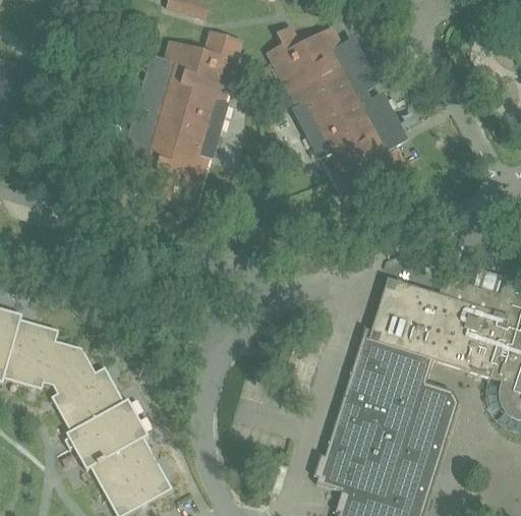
[(31,0),(45,4),(43,8),(45,9),(47,0),(31,0)]
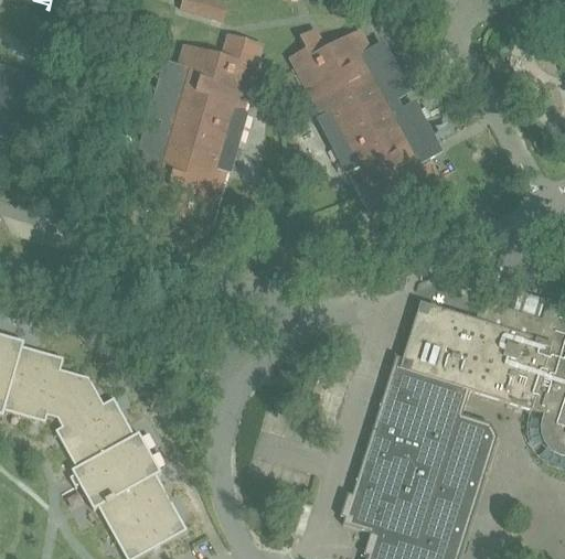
[(182,0),(180,7),(222,19),(227,2),(220,0),(182,0)]
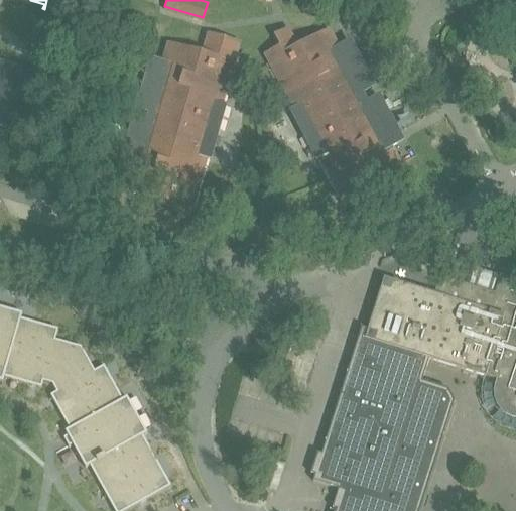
[(297,121),(303,132),(364,100),(359,90),(361,89),(360,87),(367,84),(345,40),(338,44),(328,27),(297,43),(296,42),(296,43),(287,25),(274,32),(280,43),(265,51),(295,107),(299,104),(306,116),(297,121)]
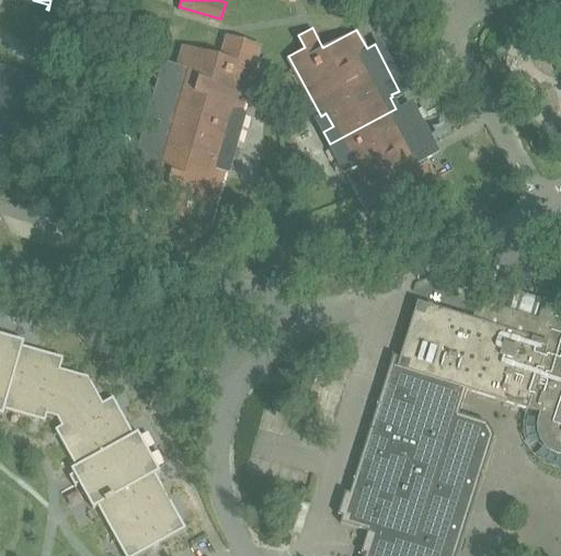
[(164,118),(237,139),(244,112),(240,110),(259,43),(232,35),(227,34),(220,54),(220,55),(183,44),(178,65),(169,63),(155,113),(163,115),(162,117),(164,118)]
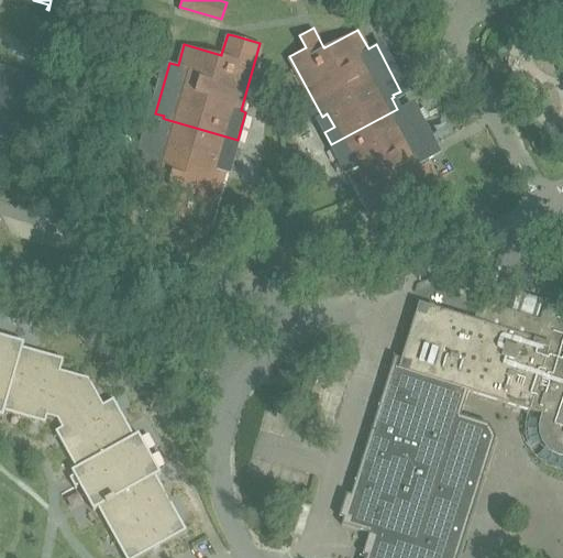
[(0,132),(12,137),(31,73),(0,64),(0,132)]
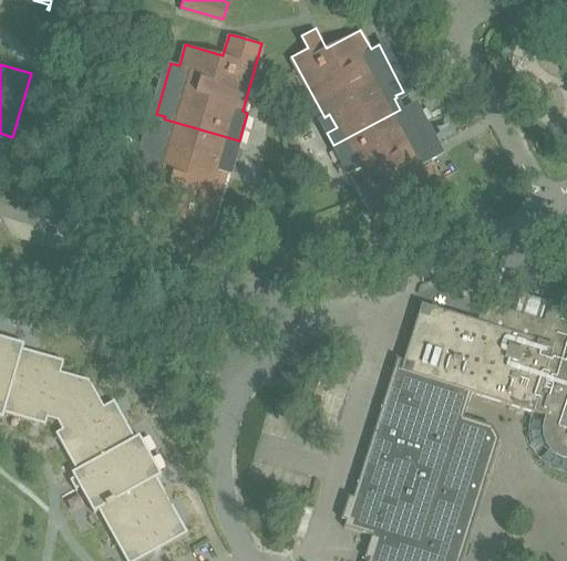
[(402,108),(400,110),(333,145),(348,170),(351,168),(379,219),(395,210),(402,222),(415,215),(404,196),(405,196),(404,195),(439,177),(429,157),(436,154),(411,107),(403,111),(402,108)]
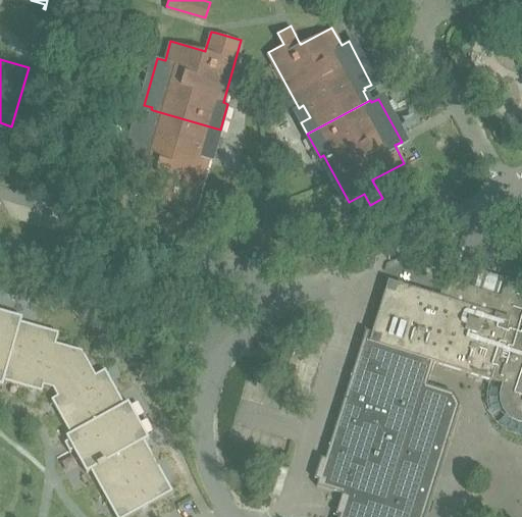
[(220,130),(153,110),(150,120),(148,120),(147,122),(140,120),(126,167),(134,169),(128,189),(162,199),(160,206),(166,208),(191,215),(208,154),(203,153),(207,140),(216,142),(220,130)]
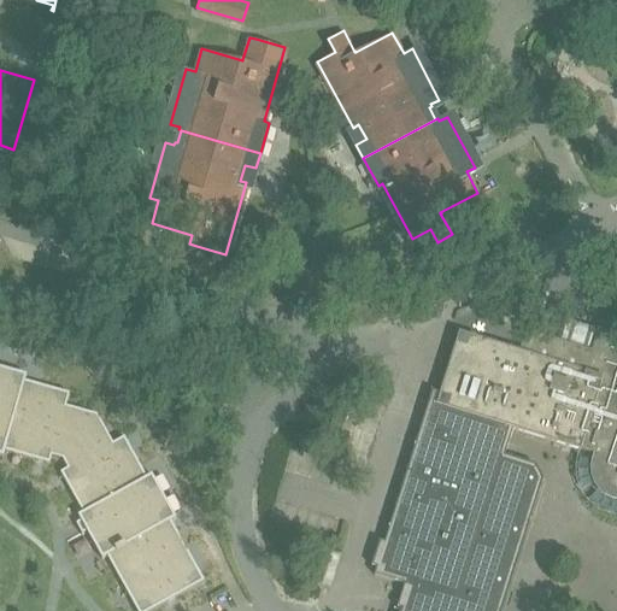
[(376,564),(375,570),(404,580),(409,581),(398,610),(499,610),(522,541),(542,475),(554,438),(571,442),(580,445),(580,444),(598,450),(595,457),(595,459),(594,463),(594,465),(595,469),(595,471),(597,475),(598,477),(600,480),(601,482),(604,485),(606,487),(609,488),(612,489),(615,491),(616,491),(616,330),(598,325),(594,335),(591,347),(560,338),(536,330),(530,351),(521,347),(515,346),(459,328),(436,399),(429,397),(423,413),(406,469),(383,540),(376,564)]
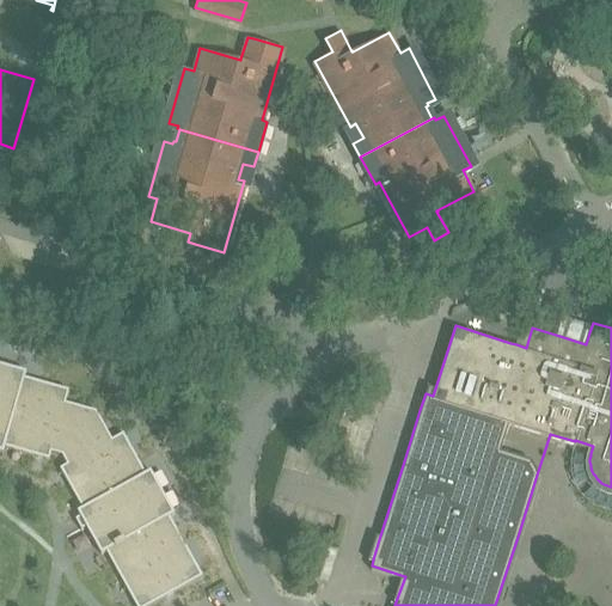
[(560,323),(556,335),(586,344),(589,332),(560,323)]
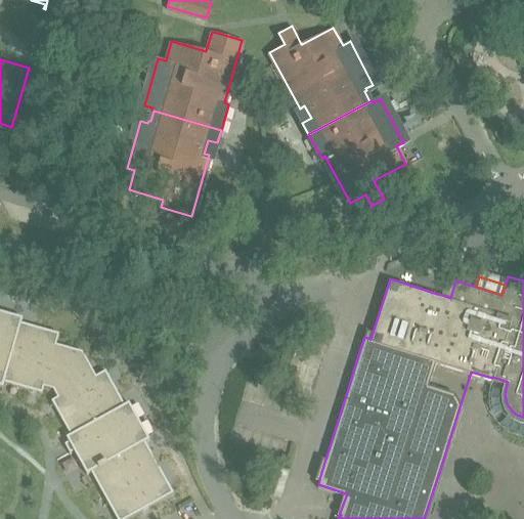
[(20,319),(23,315),(0,308),(0,383),(2,384),(4,380),(42,390),(44,384),(52,386),(56,394),(51,397),(70,432),(66,434),(69,439),(64,441),(70,449),(73,447),(86,471),(90,469),(118,518),(121,518),(173,490),(144,439),(149,436),(129,399),(124,402),(105,368),(95,373),(82,349),(55,341),(58,331),(20,319)]
